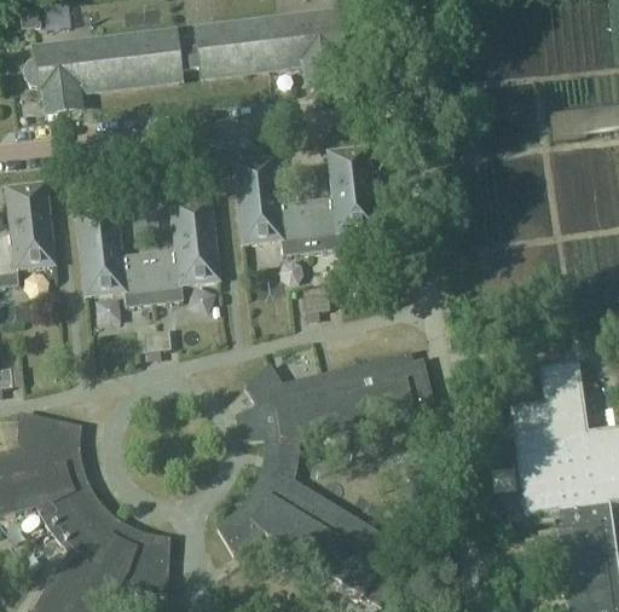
[(18,6),(21,27),(41,24),(39,4),(18,6)]
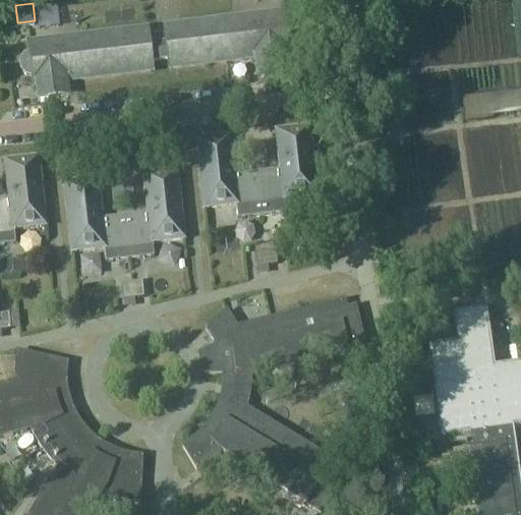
[(287,49),(286,40),(292,37),(295,31),(294,23),(290,18),(283,17),(283,16),(270,18),(269,13),(242,16),(241,12),(164,22),(166,37),(168,54),(169,63),(244,54),(244,48),(253,47),(254,60),(286,56),(285,49),(287,49)]
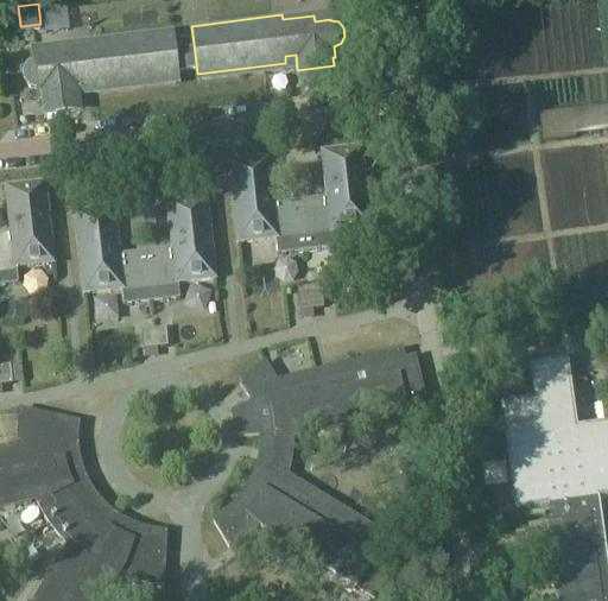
[(196,63),(194,43),(172,45),(170,29),(80,39),(81,43),(49,48),(50,52),(35,55),(35,56),(27,59),(23,67),(24,75),(30,81),(37,82),(39,93),(42,93),(42,101),(78,96),(76,82),(88,81),(88,87),(176,76),(175,65),(196,63)]
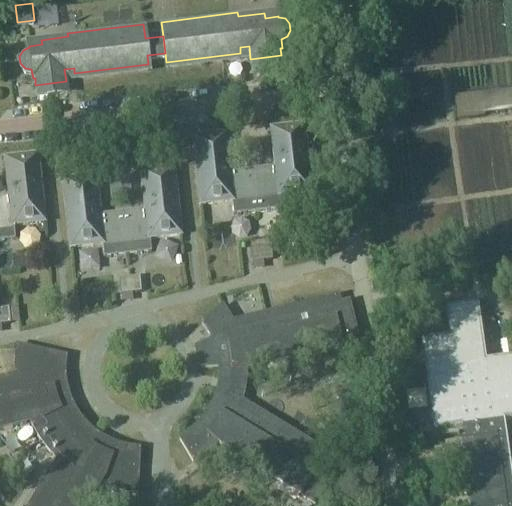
[(225,128),(192,132),(199,200),(231,196),(233,210),(280,205),(279,191),(311,188),(303,120),(270,124),(274,162),(230,167),(225,128)]
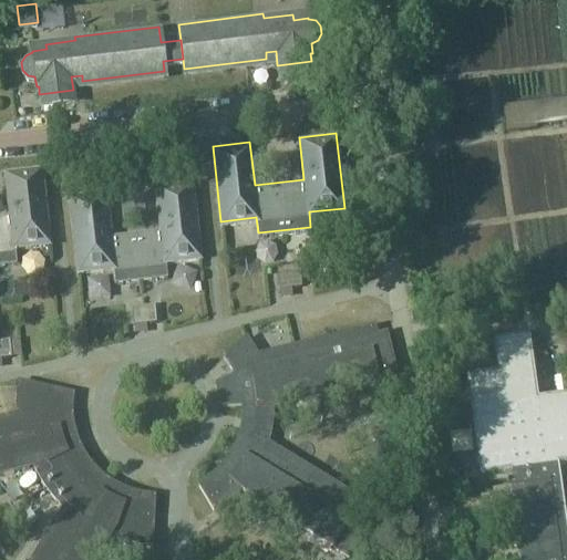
[(0,261),(16,260),(14,245),(50,240),(41,166),(4,169),(9,213),(0,213),(0,261)]
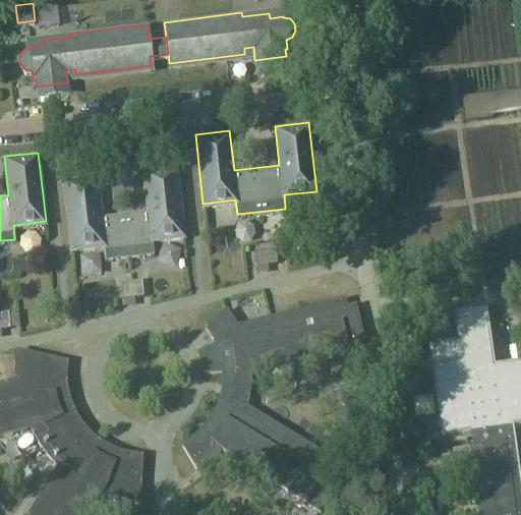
[(98,174),(63,178),(71,246),(104,243),(105,258),(153,252),(152,238),(184,234),(176,165),(142,169),(147,209),(102,213),(98,174)]
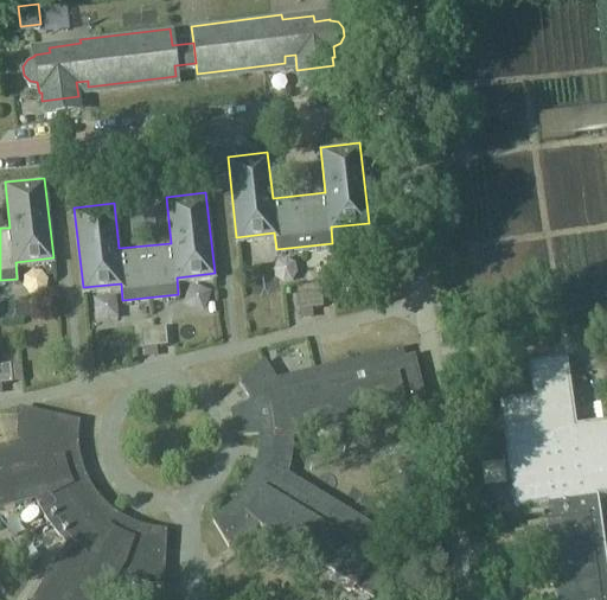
[(320,285),(298,287),(299,305),(323,302),(320,285)]
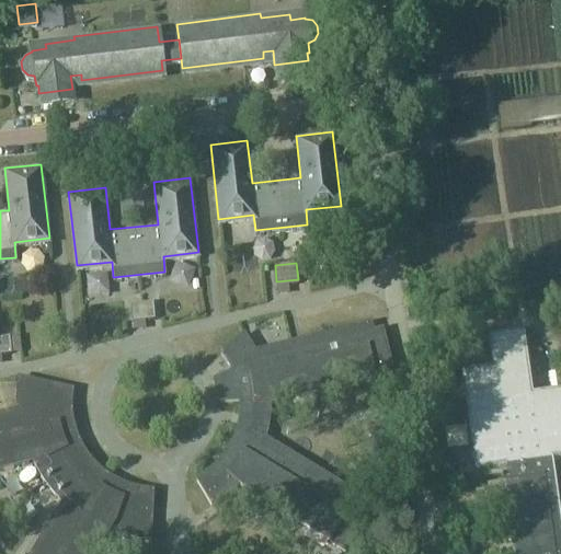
[(152,299),(130,301),(133,318),(155,315),(152,299)]
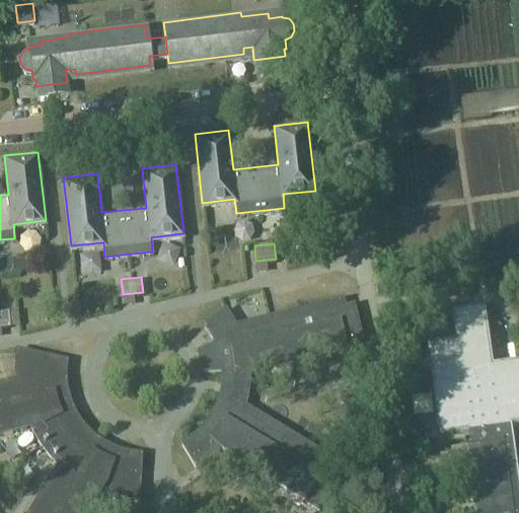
[(221,372),(221,377),(221,383),(219,390),(217,397),(214,405),(210,412),(206,418),(201,425),(196,430),(189,435),(181,439),(196,462),(206,455),(213,449),(219,444),(225,450),(320,506),(342,469),(334,465),(338,458),(243,402),(246,391),(247,380),(247,369),(256,369),(343,348),(344,353),(364,348),(352,300),(346,302),(344,295),(235,322),(225,306),(205,323),(211,332),(213,335),(215,340),(197,348),(202,368),(221,366),(221,372)]
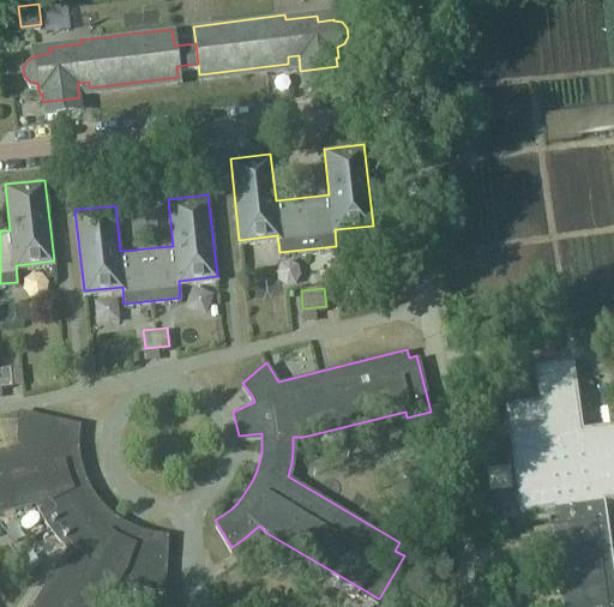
[(506,404),(522,512),(557,508),(559,524),(555,524),(555,532),(566,606),(613,606),(613,422),(584,428),(575,360),(536,365),(541,400),(506,404)]
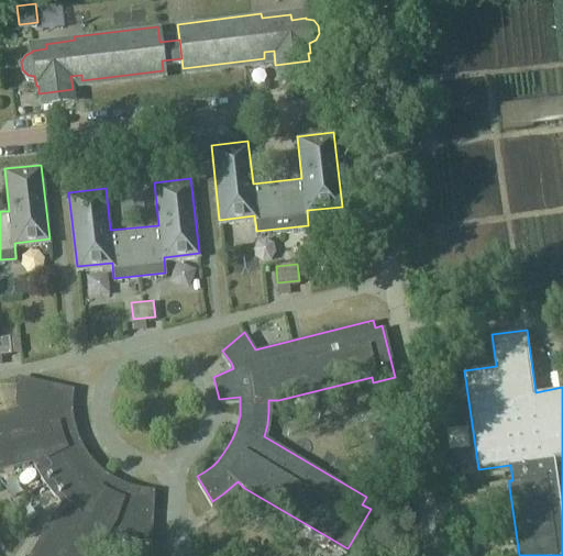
[(0,352),(11,351),(9,334),(0,334),(0,352)]
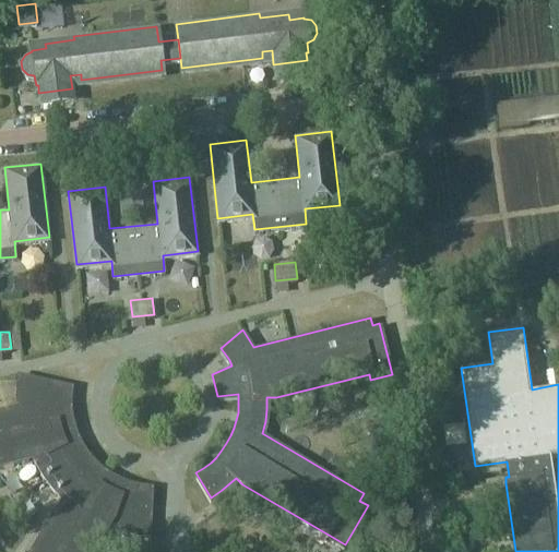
[(142,534),(150,535),(152,484),(145,484),(138,483),(130,481),(122,478),(114,474),(108,470),(103,466),(96,460),(91,455),(87,450),(83,444),(80,439),(76,431),(72,418),(71,410),(71,405),(71,400),(71,394),(72,384),(19,372),(18,390),(18,405),(0,408),(0,465),(34,457),(39,467),(46,478),(55,488),(62,496),(28,551),(93,551),(109,526),(118,529),(127,531),(134,532),(142,534)]
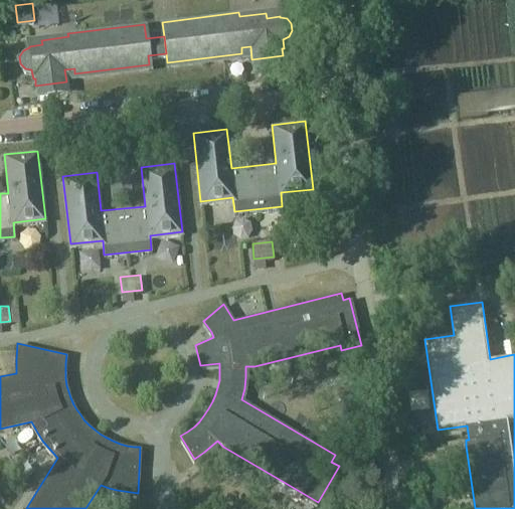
[(353,508),(357,504),(340,494),(332,507),(335,508),(353,508)]
